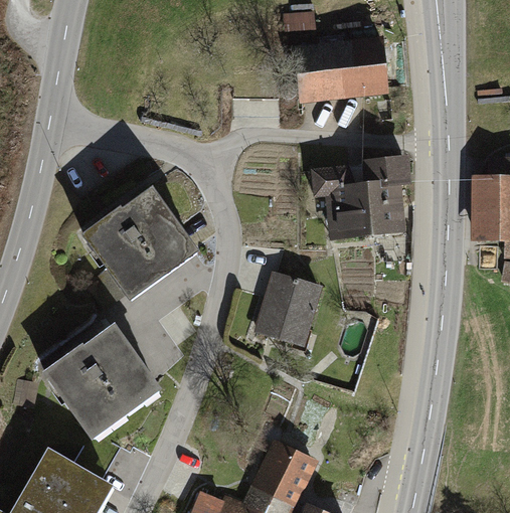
[(309,11),(278,13),(279,31),(310,28),(309,11)]
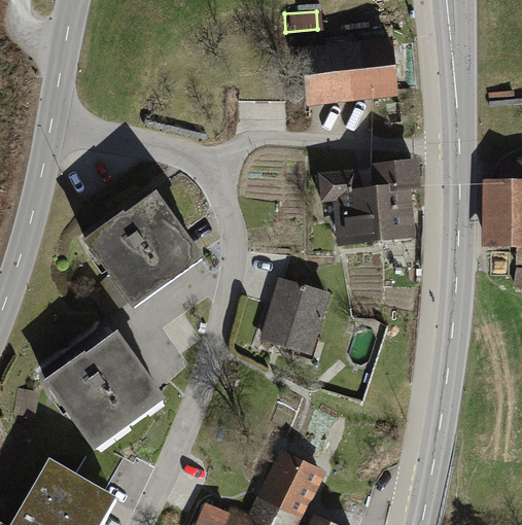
[(387,38),(298,46),(303,104),(392,95),(387,38)]
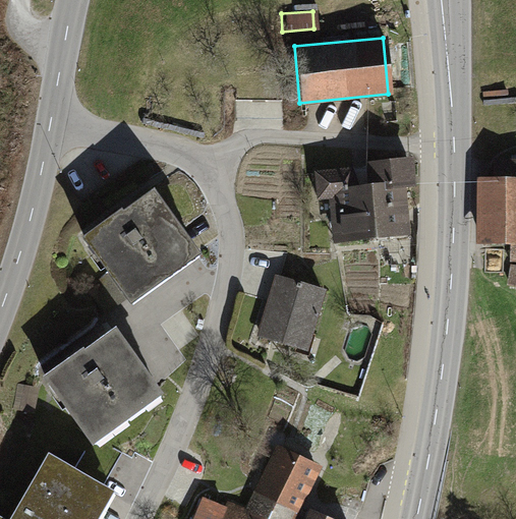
[(277,69),(231,68),(231,98),(276,99),(277,69)]
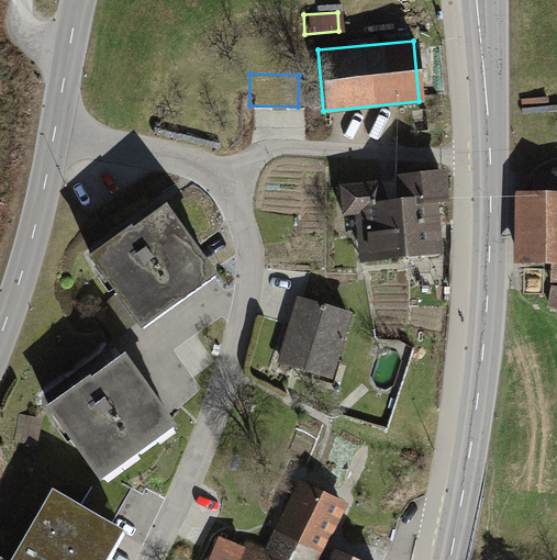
[(319,97),(316,94),(315,92),(312,91),(309,90),(307,91),(303,92),(302,94),(301,98),(301,101),(302,103),(303,105),(305,108),(309,108),(312,108),(314,107),(316,105),(318,102),(319,100),(319,97)]
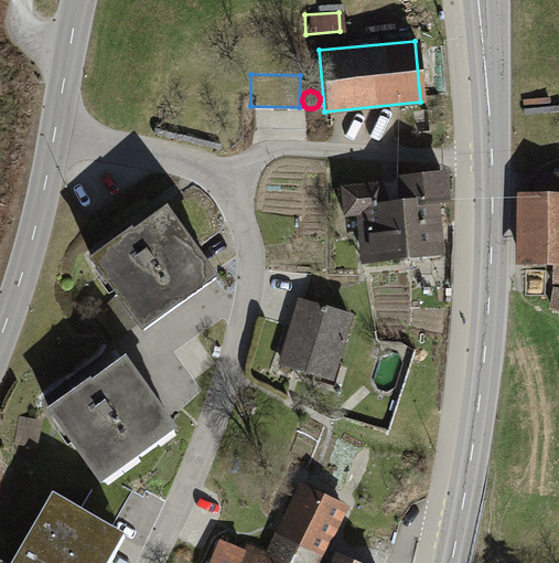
[(395,174),(397,200),(402,256),(441,253),(436,203),(445,202),(442,169),(412,172),(395,174)]
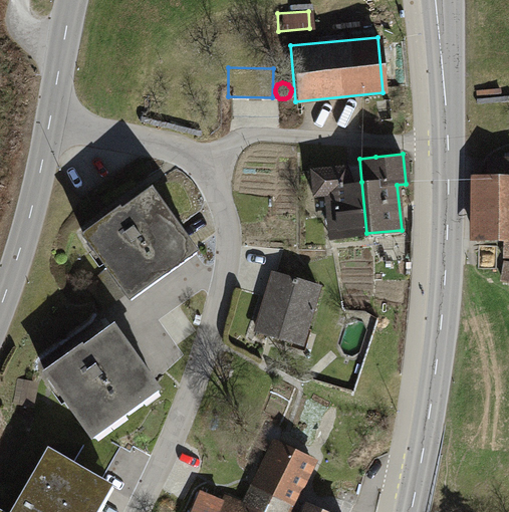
[(508,156),(484,157),(484,176),(468,176),(467,240),(508,240),(508,156)]
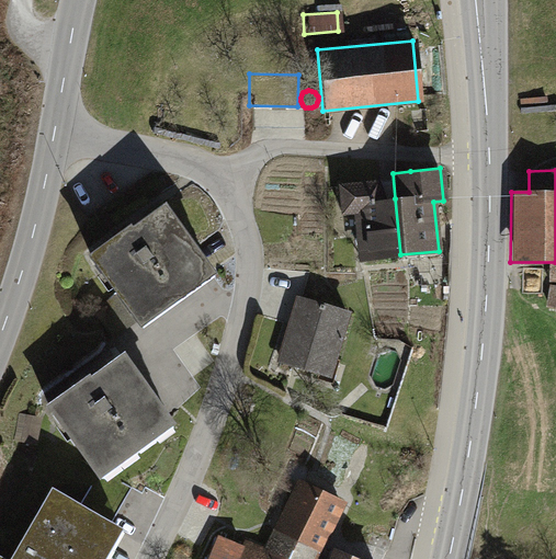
[(395,198),(379,200),(374,178),(353,180),(333,182),(337,213),(350,212),(354,259),(400,254),(395,198)]
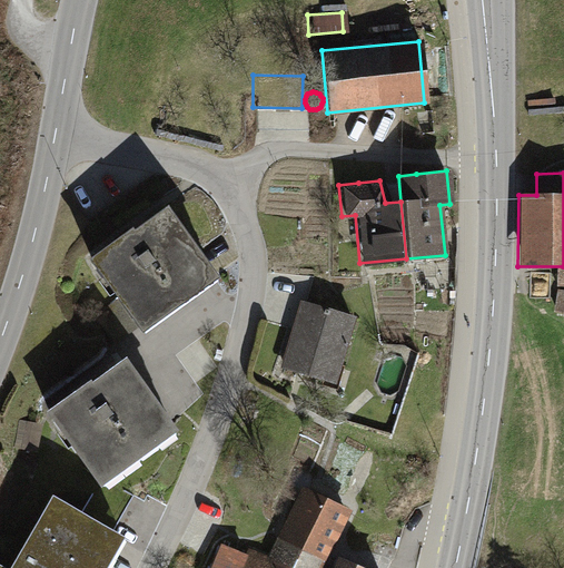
[(132,227),(89,260),(117,294),(136,322),(145,332),(220,275),(168,205),(135,231),(132,227)]
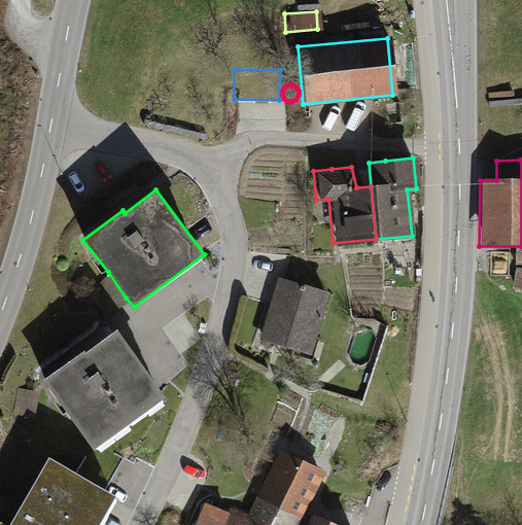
[(521,268),(511,267),(508,286),(521,288),(521,268)]
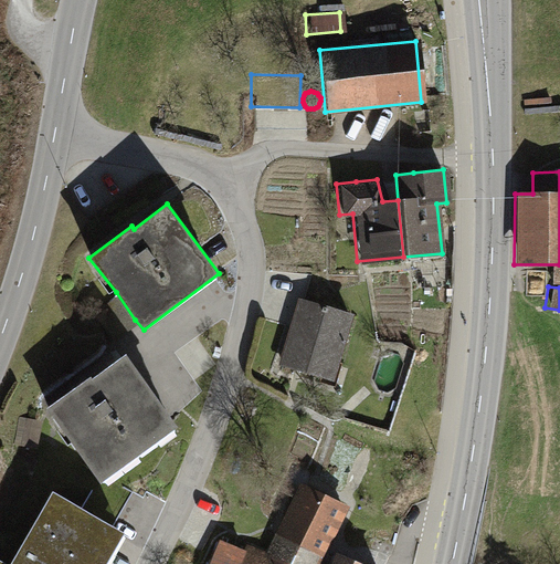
[(135,320),(116,292),(90,311),(109,338),(135,320)]
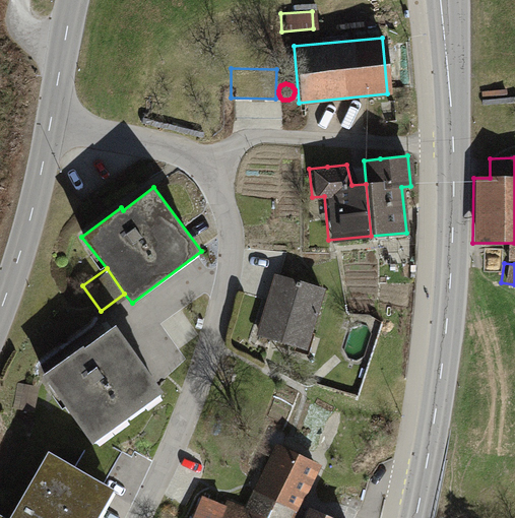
[(322,288),(271,274),(254,335),(305,349),(322,288)]
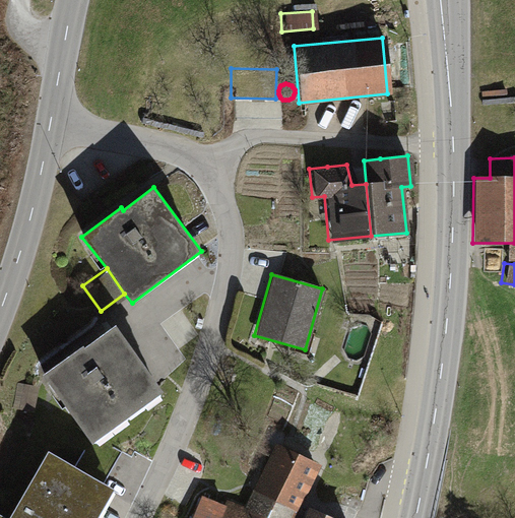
[(164,392),(116,325),(84,347),(82,346),(43,374),(87,437),(92,443),(98,439),(164,392)]
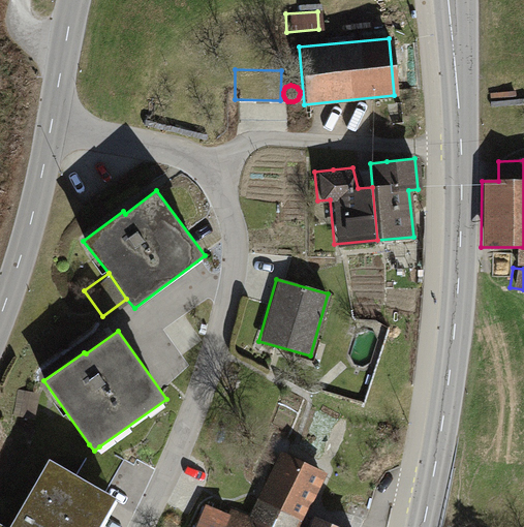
[(13,389),(9,413),(32,417),(36,393),(13,389)]
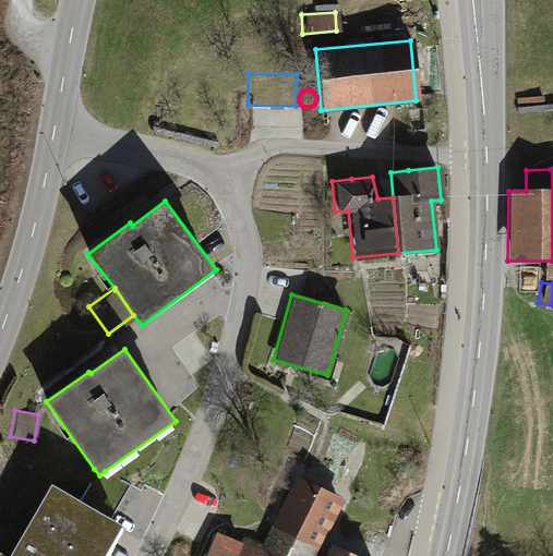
[(99,475),(94,469),(76,497),(109,516),(128,484),(105,471),(99,475)]
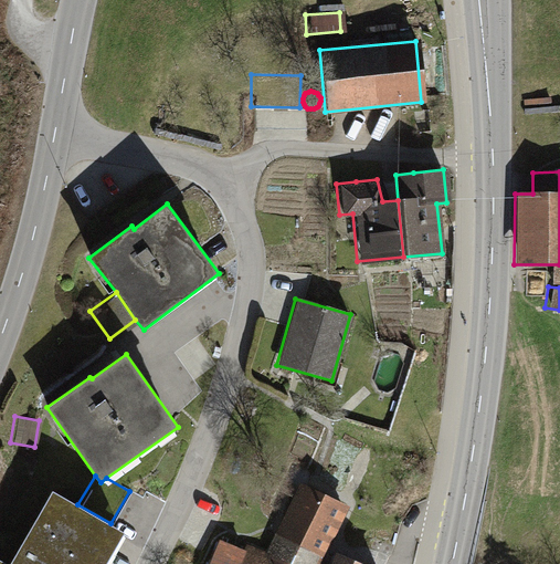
[(246,555),(218,542),(207,563),(378,563),(333,543),(341,522),(348,507),(297,484),(265,556),(249,550),(246,555)]
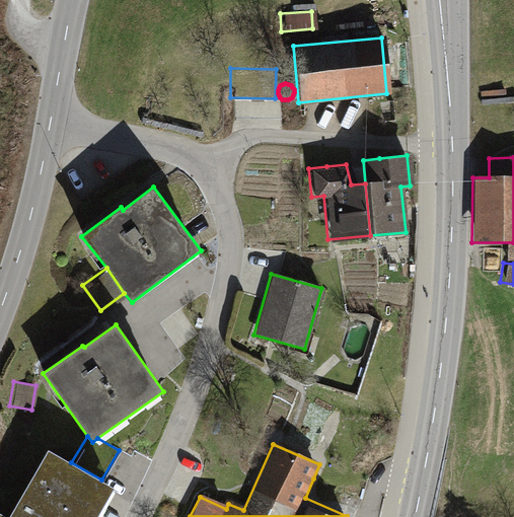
[(71,462),(48,449),(9,516),(3,516),(0,515),(0,516),(98,516),(116,488),(101,479),(71,462)]
